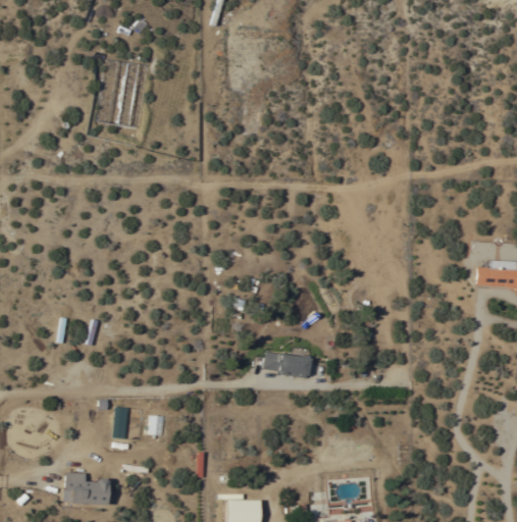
[(223,0),(216,25),(212,23),(219,0),(223,0)]
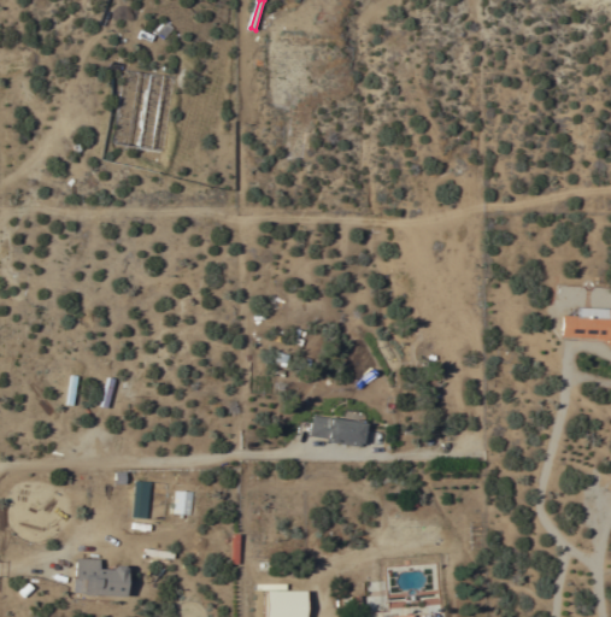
[(565,315),(580,316),(580,306),(610,307),(610,338),(565,336),(565,315)]
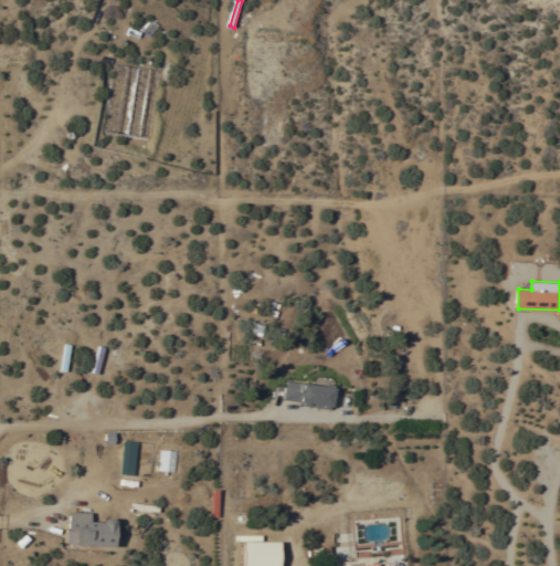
[(249,304),(246,303),(245,306),(243,306),(242,311),(238,310),(239,305),(240,305),(241,301),(235,300),(238,290),(252,293),(249,304)]
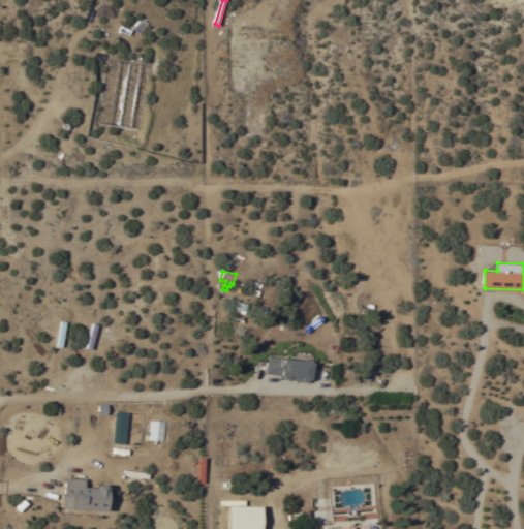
[(315,364),(313,380),(312,380),(312,382),(282,378),(282,375),(267,373),(270,358),(315,364)]
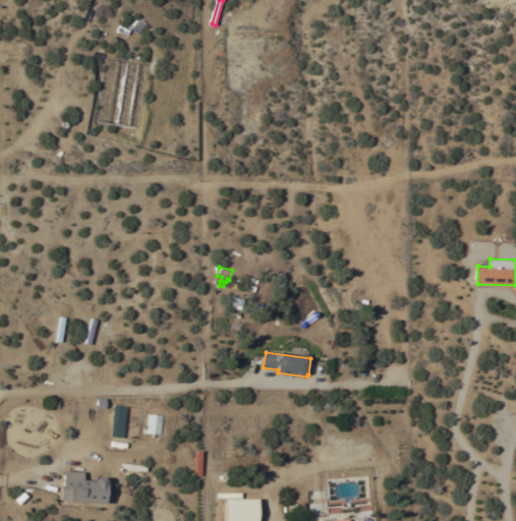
[(115,437),(128,438),(129,406),(116,405),(115,437)]
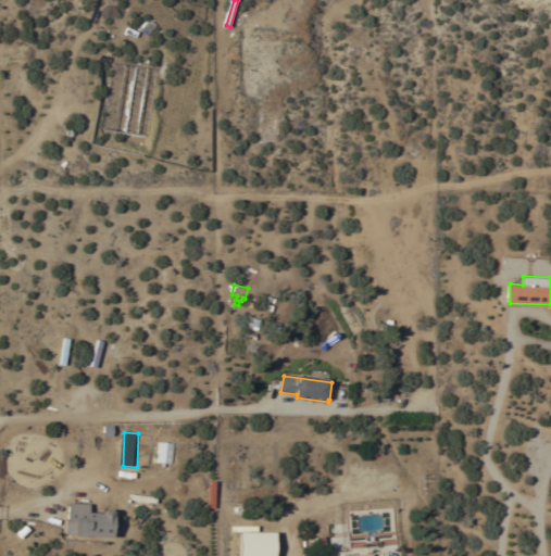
[(116,513),(115,536),(88,536),(80,536),(80,535),(77,535),(77,534),(70,533),(70,521),(71,521),(71,503),(91,504),(91,513),(103,513),(107,509),(114,509),(116,513)]
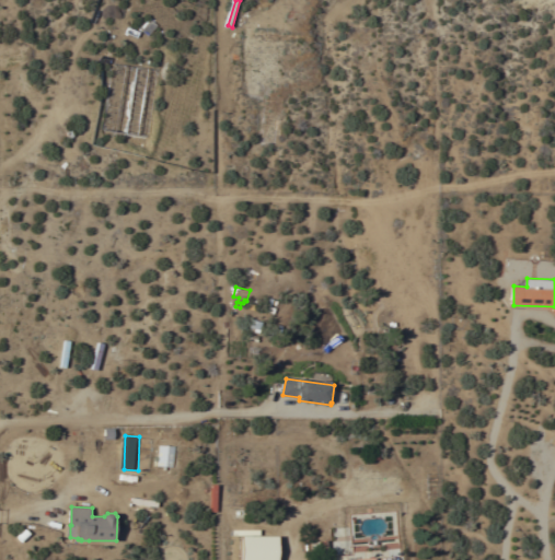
[(281,559),(281,536),(245,535),(245,559),(281,559)]
